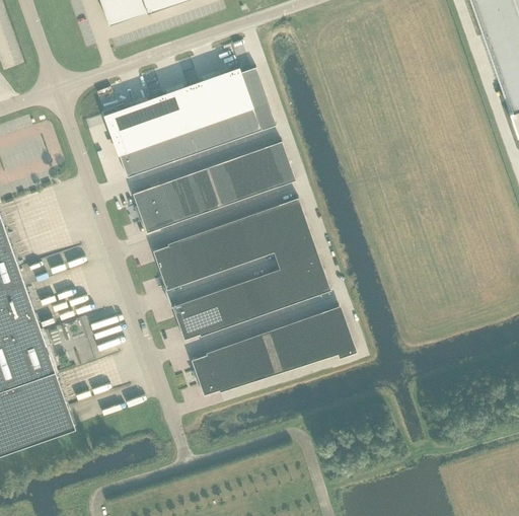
[(101,0),(110,25),(182,0),(101,0)]
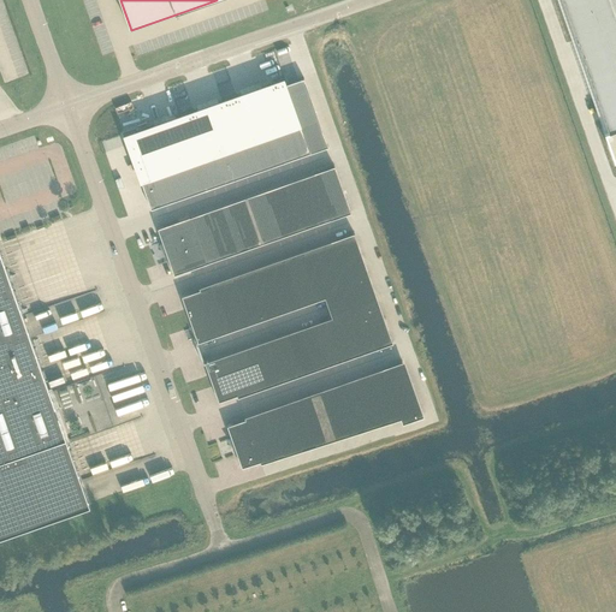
[(615,0),(561,0),(608,134),(604,135),(614,162),(615,161),(615,0)]
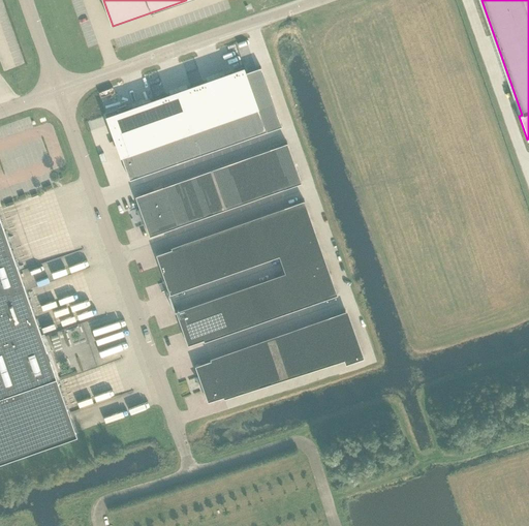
[(0,61),(4,74),(26,66),(10,20),(1,24),(5,36),(0,38),(0,61)]
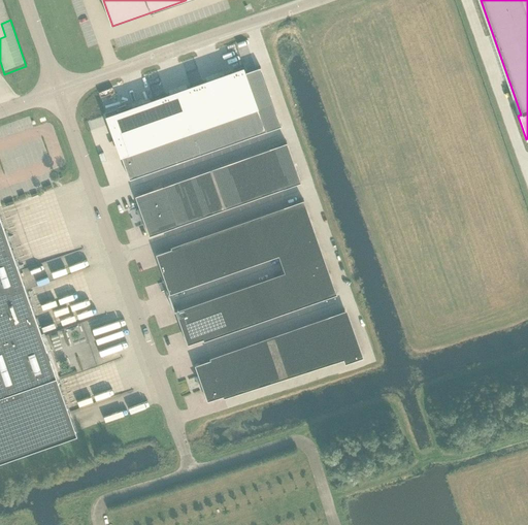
[(255,104),(253,98),(251,93),(249,87),(246,80),(244,75),(242,70),(233,73),(234,75),(215,83),(229,122),(229,121),(238,118),(248,115),(257,111),(257,110),(255,104)]
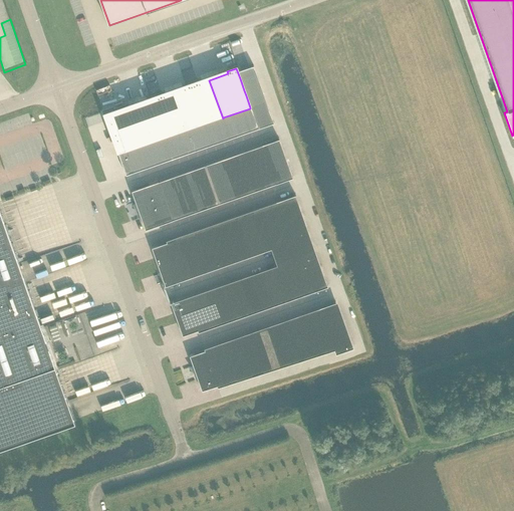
[(240,78),(255,73),(253,68),(238,73),(240,78)]
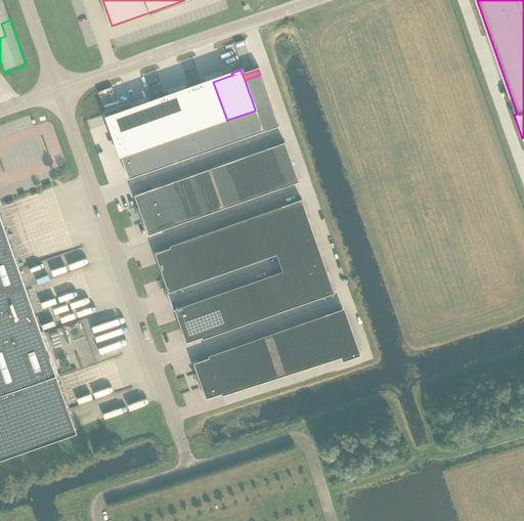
[(247,86),(262,81),(260,75),(245,80),(247,86)]
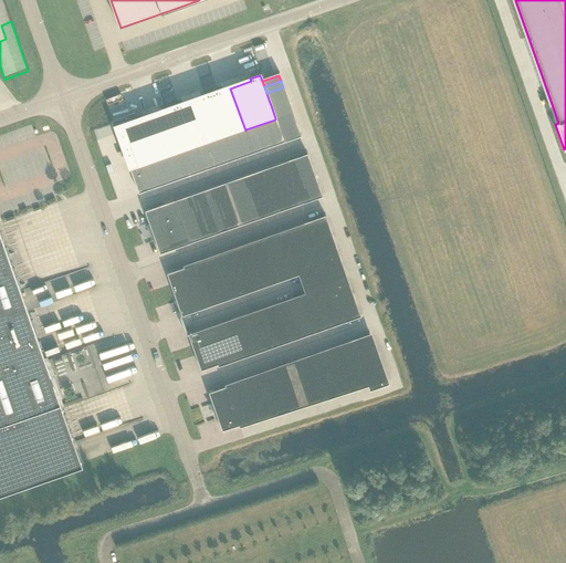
[(266,93),(269,100),(285,93),(283,87),(266,93)]
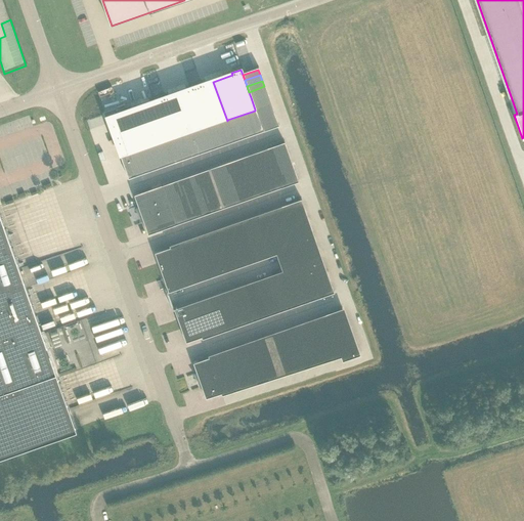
[(209,127),(218,124),(227,121),(213,82),(202,85),(202,83),(194,86),(209,127)]
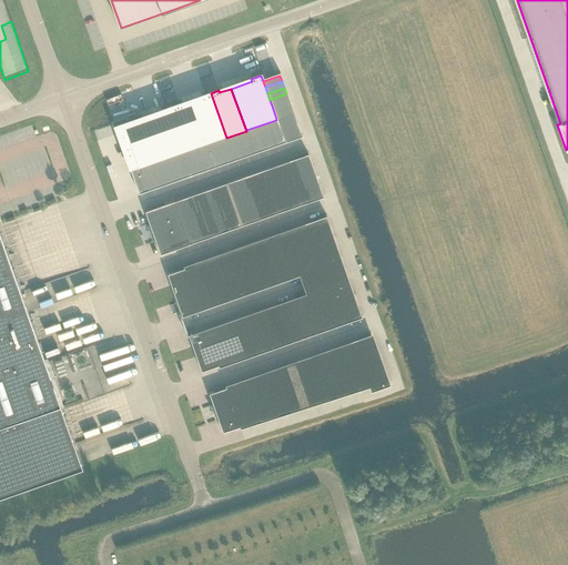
[(226,138),(211,93),(203,96),(204,98),(192,102),(206,144),(216,141),(226,138)]
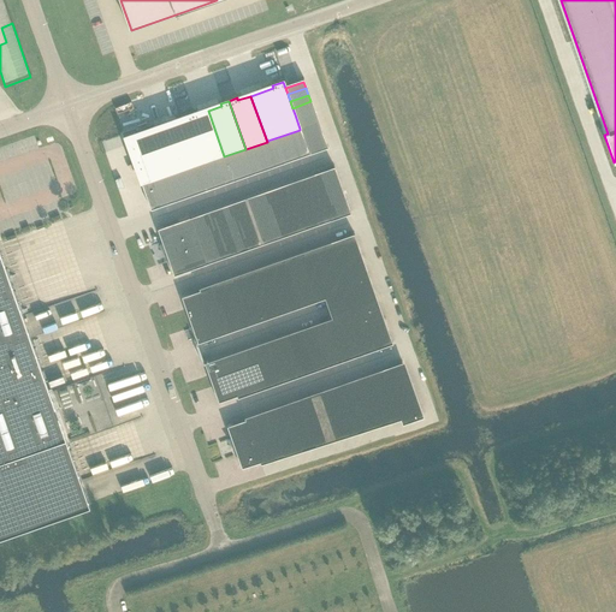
[(311,101),(292,108),(295,114),(313,108),(311,101)]
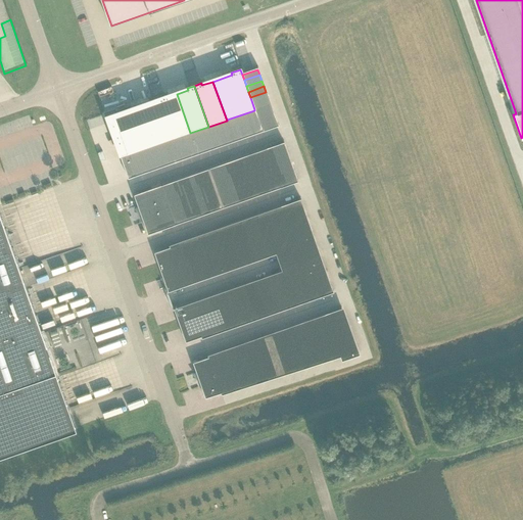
[(268,98),(266,92),(250,97),(252,103),(268,98)]
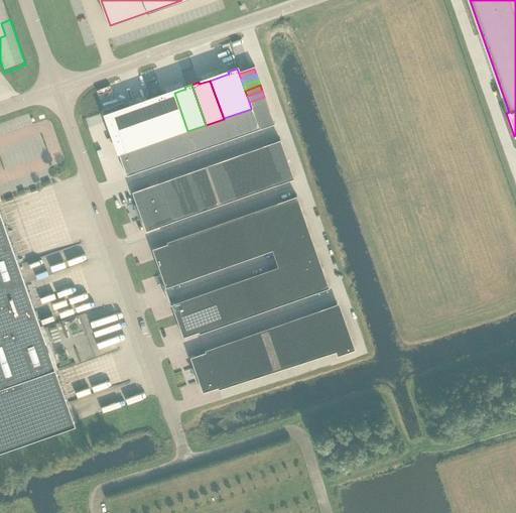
[(162,95),(155,97),(169,137),(178,134),(187,131),(174,93),(163,97),(162,95)]
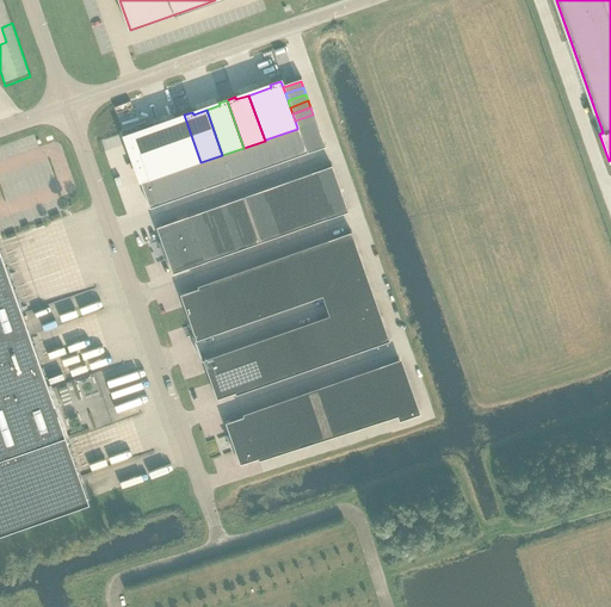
[(201,163),(201,162),(184,115),(177,118),(177,121),(164,125),(179,171),(184,169),(192,166),(201,163)]
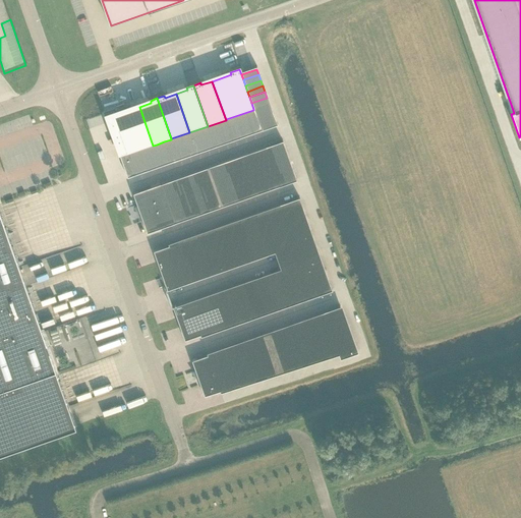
[(253,109),(269,103),(267,98),(251,103),(253,109)]
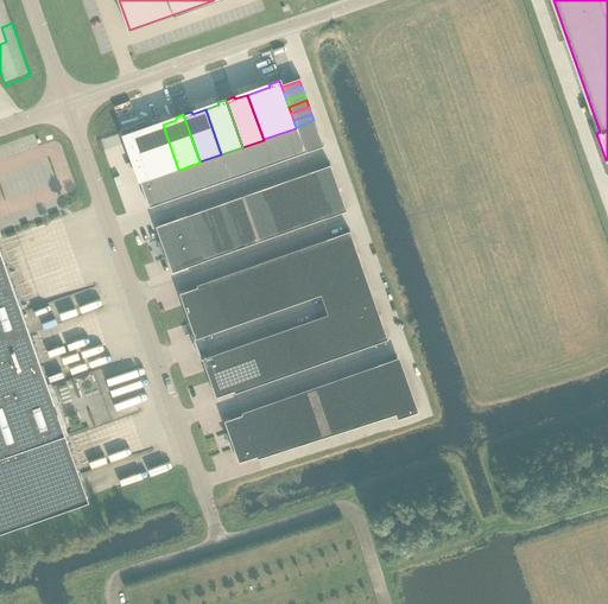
[(296,127),(296,128),(298,133),(316,127),(314,120),(296,127)]
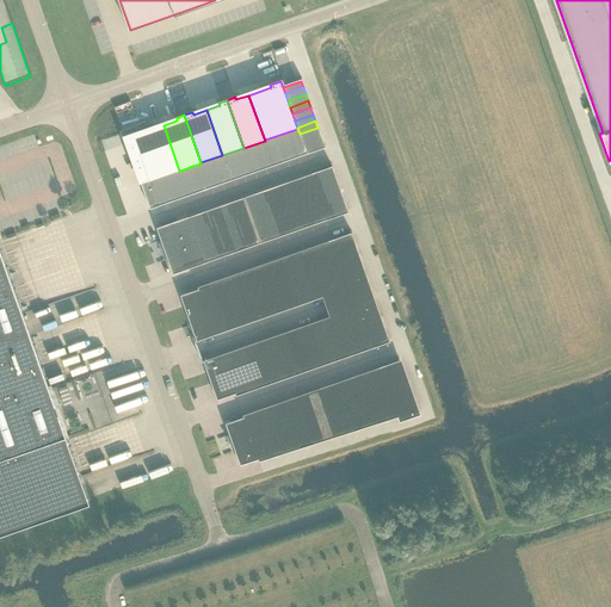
[(179,171),(164,125),(135,135),(134,132),(122,136),(125,146),(127,146),(140,184),(154,179),(166,175),(174,172),(179,171)]
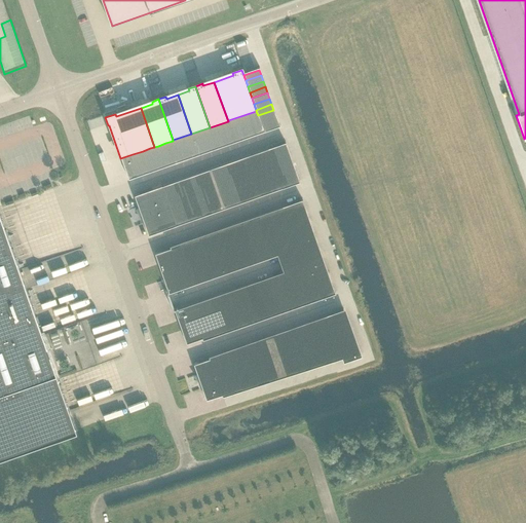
[(273,110),(258,115),(260,121),(275,116),(273,110)]
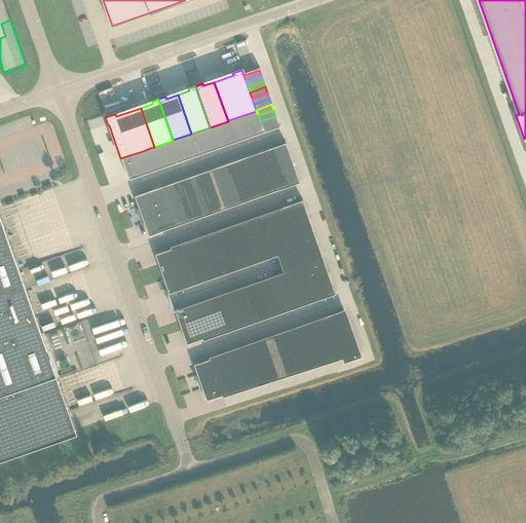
[(247,114),(254,135),(263,132),(262,127),(260,121),(258,115),(256,111),(247,114)]
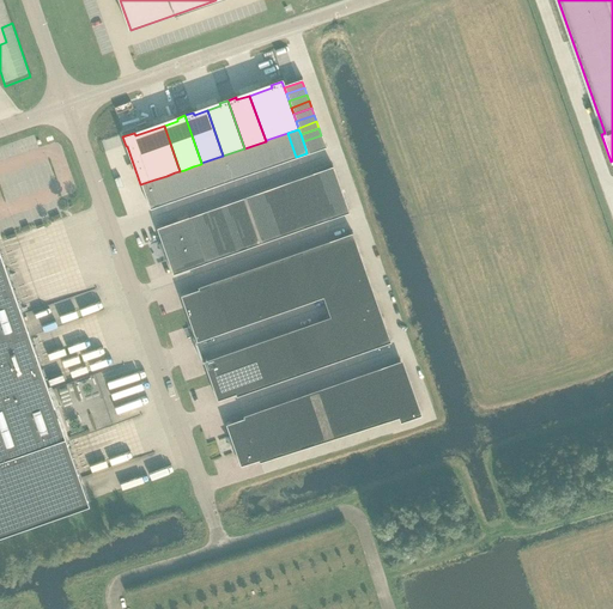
[(287,133),(277,136),(285,160),(296,157),(287,133)]
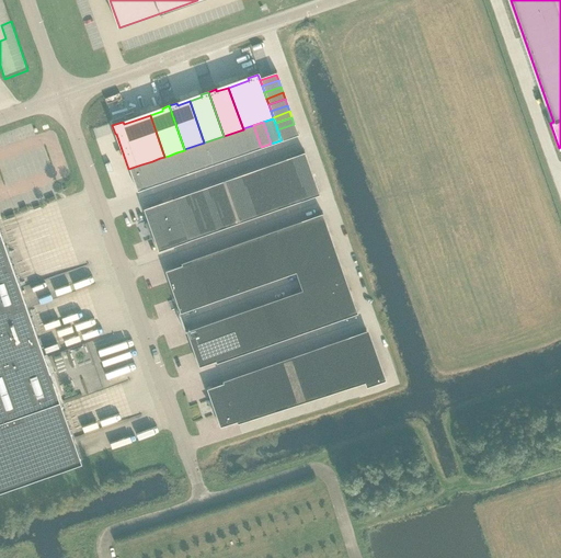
[(277,129),(279,136),(296,129),(294,124),(277,129)]
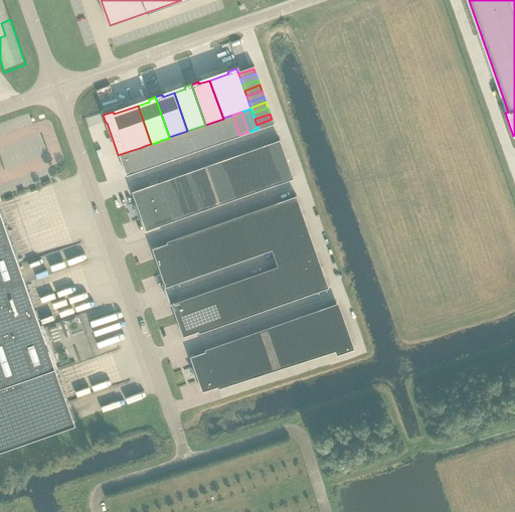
[(232,115),(223,118),(230,138),(239,135),(232,115)]
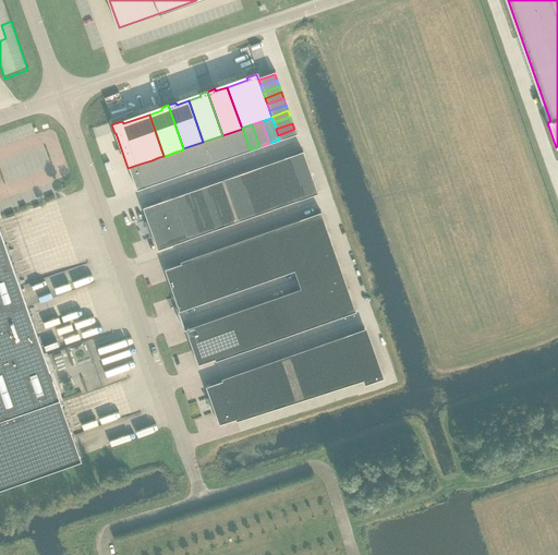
[(240,154),(250,149),(242,128),(242,129),(232,132),(240,154)]
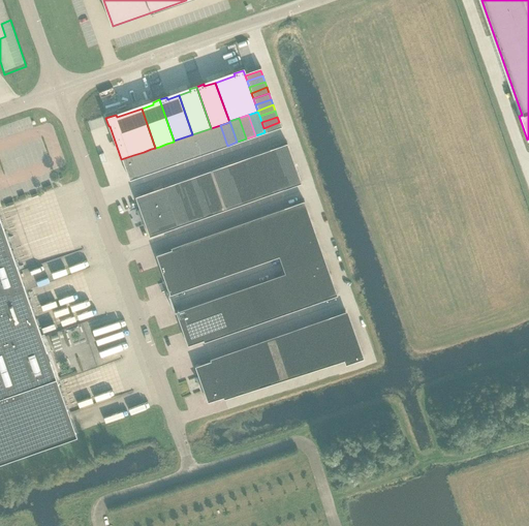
[(279,122),(263,128),(265,132),(266,134),(281,129),(279,122)]
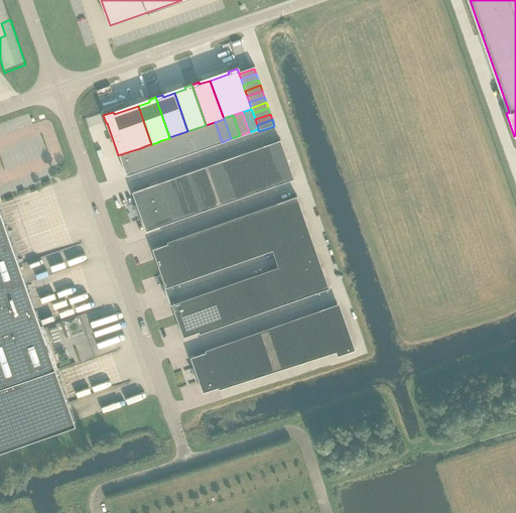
[(222,142),(215,122),(206,125),(213,145),(222,142)]
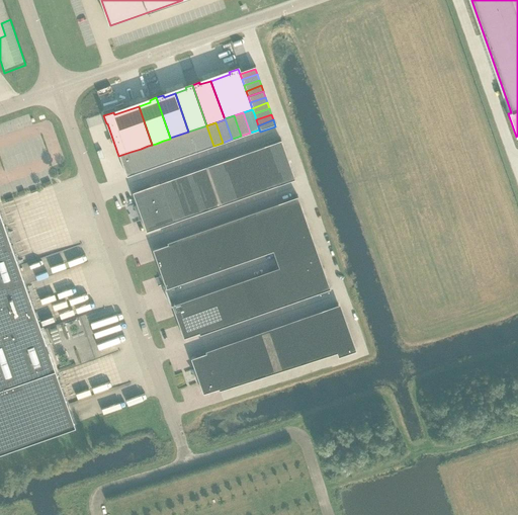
[(206,125),(197,129),(204,149),(213,146),(206,125)]
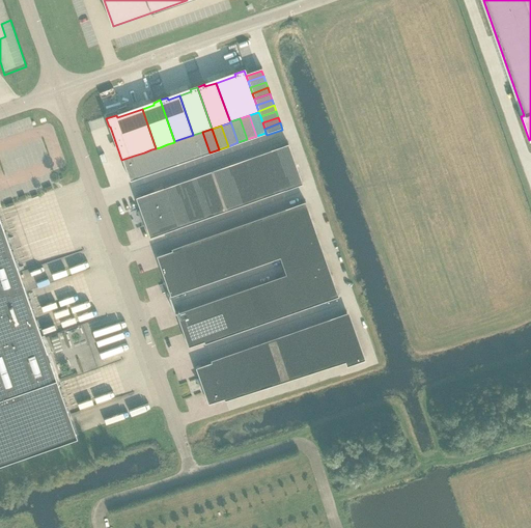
[(200,156),(210,153),(202,132),(193,135),(200,156)]
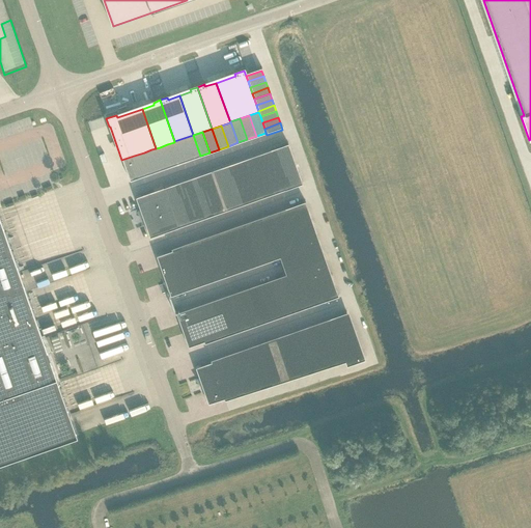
[(184,138),(191,159),(200,156),(193,135),(184,138)]
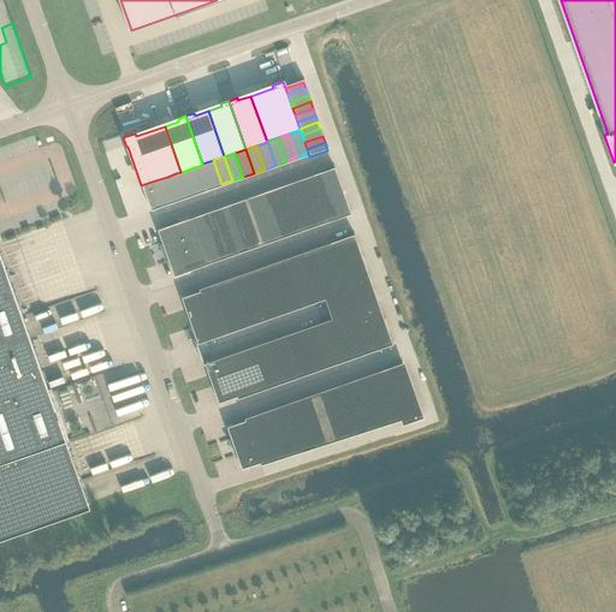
[(202,164),(202,165),(211,189),(221,184),(213,160),(202,164)]
